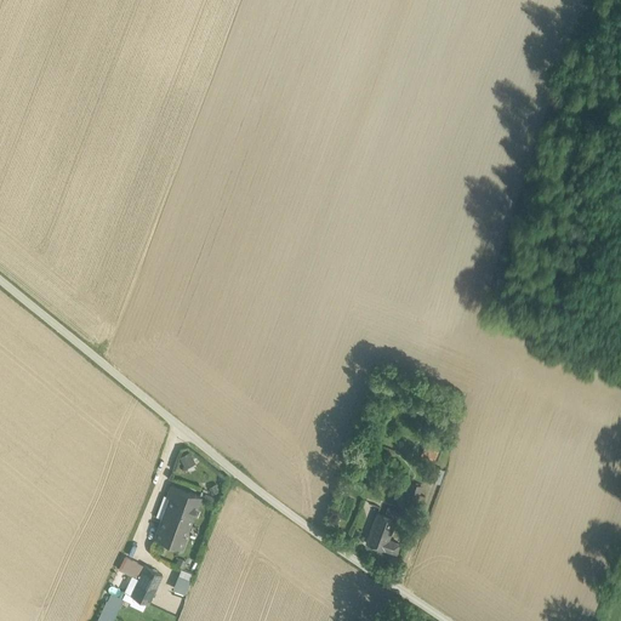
[(181,455),(187,467),(197,462),(189,450),(181,455)]
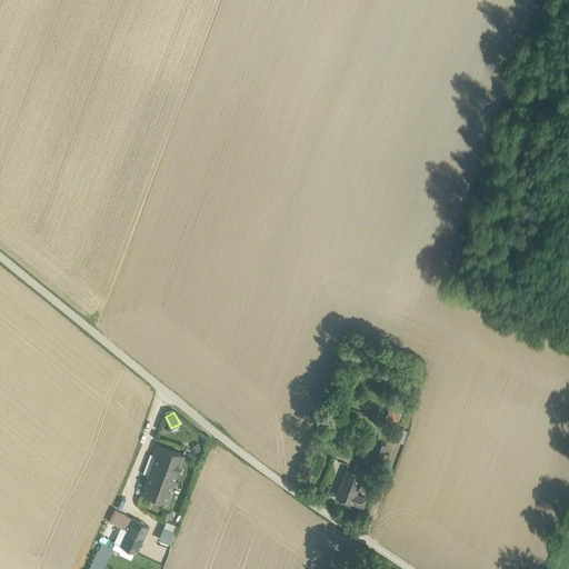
[(386,446),(376,441),(370,457),(380,460),(386,446)]
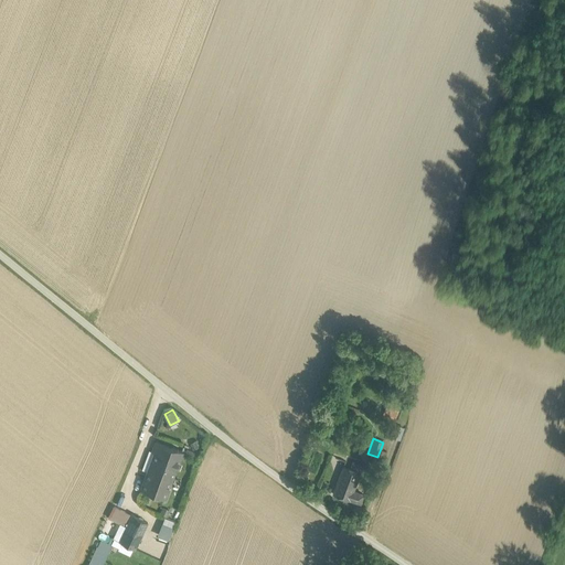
[(182,451),(156,441),(152,451),(156,452),(149,468),(172,477),(182,451)]
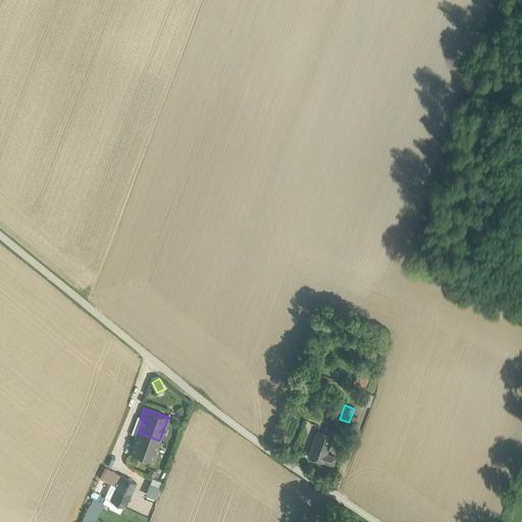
[(333,436),(317,430),(308,456),(323,462),(332,465),(335,457),(326,453),(333,436)]
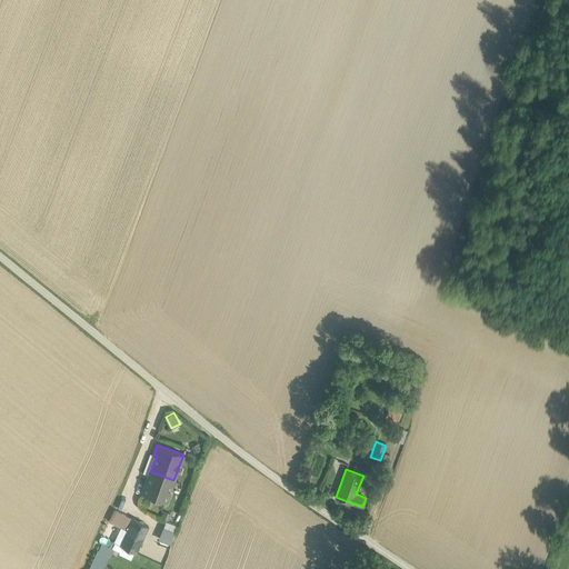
[(173,480),(150,471),(142,493),(166,501),(173,480)]
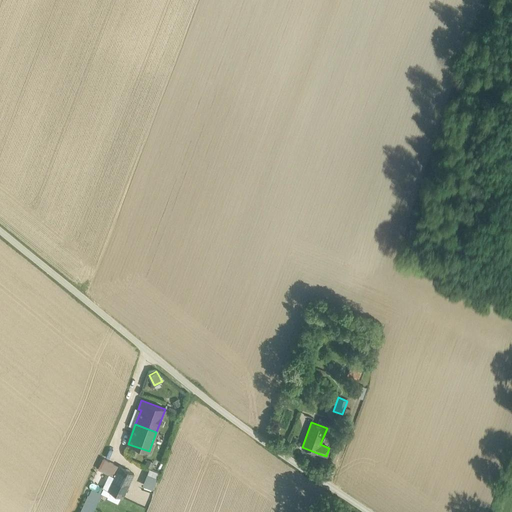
[(98,468),(114,477),(119,466),(103,458),(98,468)]
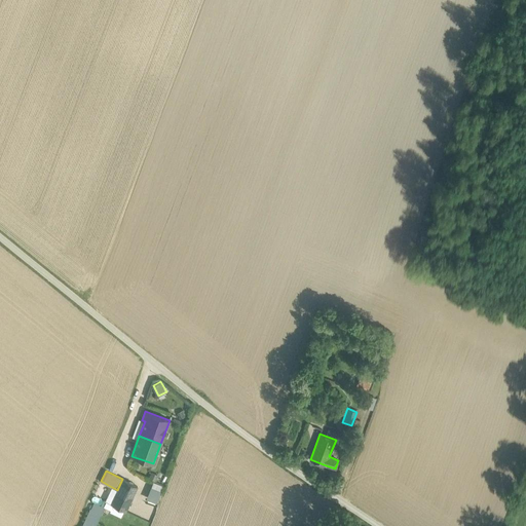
[(122,479),(117,490),(111,503),(125,511),(138,486),(122,479)]
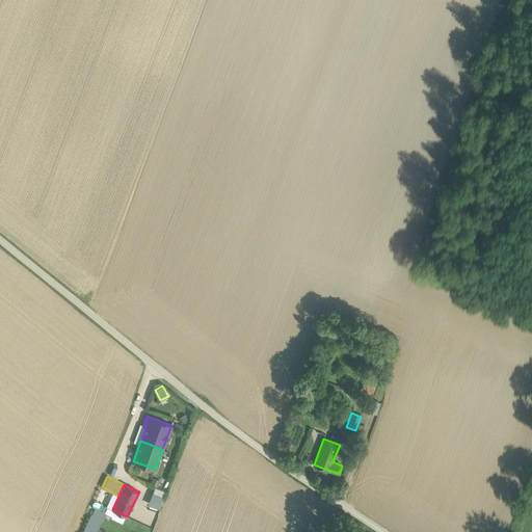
[(148,505),(157,508),(163,488),(153,486),(148,505)]
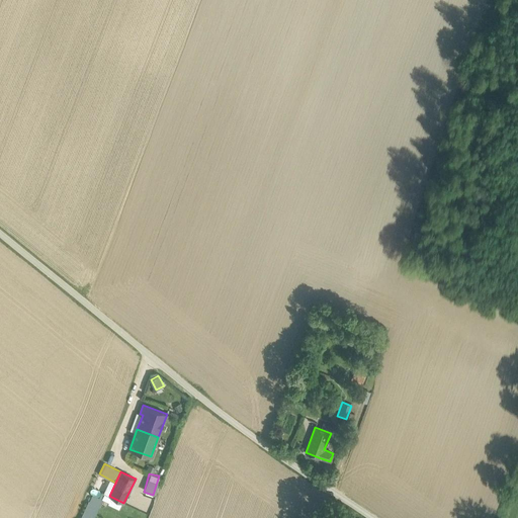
[(103,493),(104,494),(109,496),(115,483),(110,479),(103,493)]
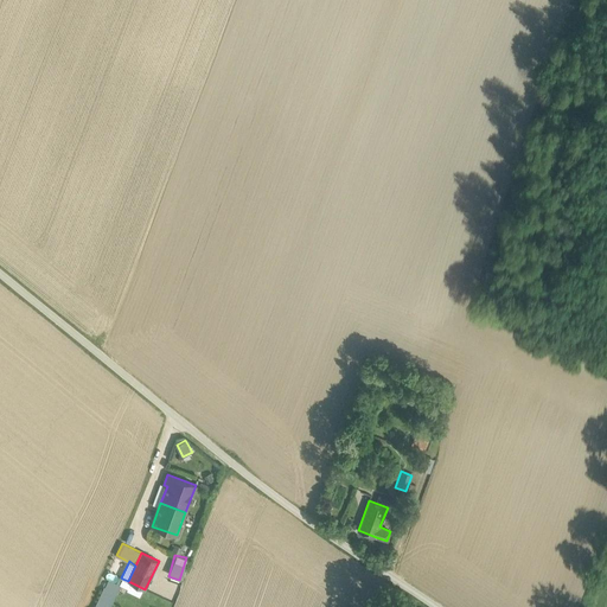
[(128,581),(122,579),(119,585),(127,588),(127,590),(139,596),(144,588),(128,581)]
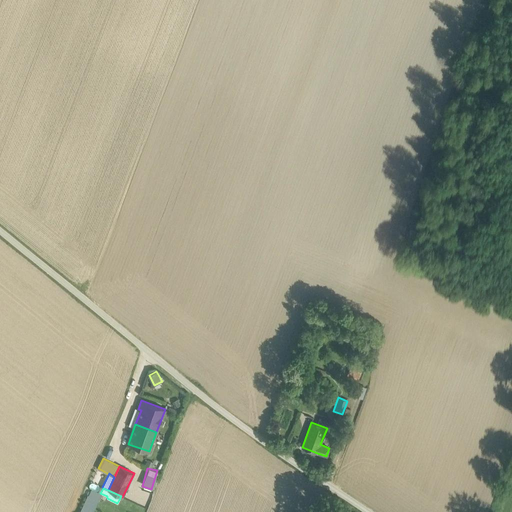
[(79,511),(91,511),(100,493),(92,489),(88,495),(79,511)]
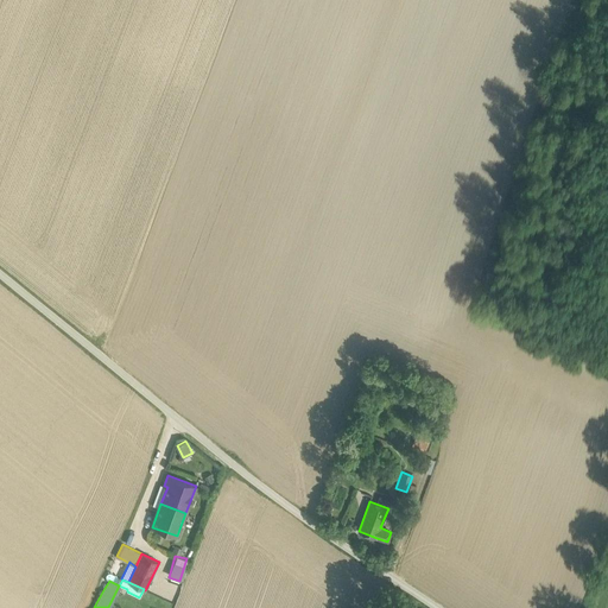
[(151,607),(163,607),(166,601),(143,590),(138,602),(151,607)]
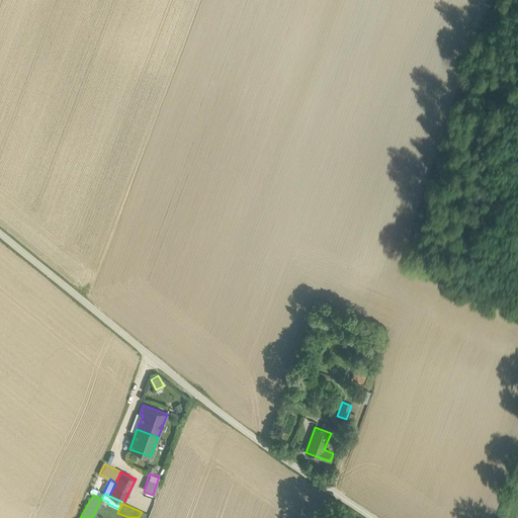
All buildings are outlined.
